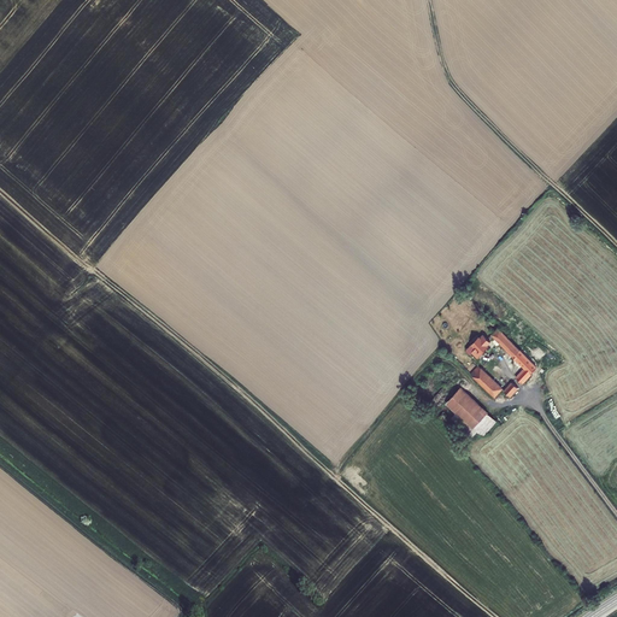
[(534,366),(495,327),(489,333),(522,366),(512,376),(519,382),(534,366)]
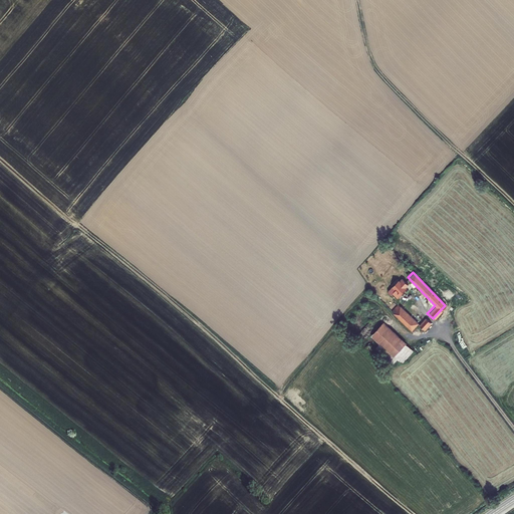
[(398,281),(397,279),(387,289),(390,292),(395,297),(395,298),(405,288),(403,287),(406,284),(401,278),(398,281)]
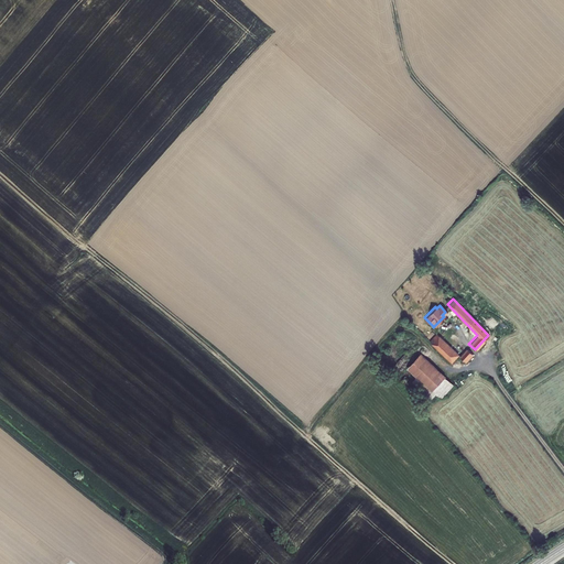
[(455,355),(433,334),(426,340),(448,361),(455,355)]
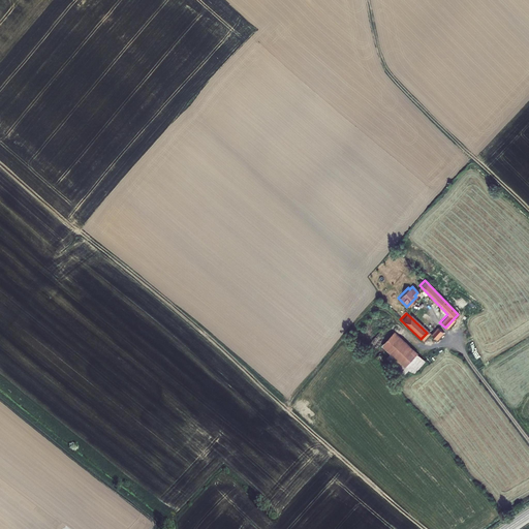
[(441,332),(436,328),(429,335),(434,340),(441,332)]
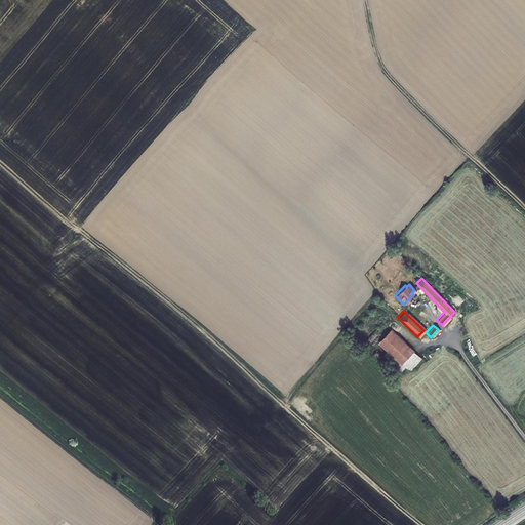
[(412,351),(388,328),(375,341),(400,364),(412,351)]
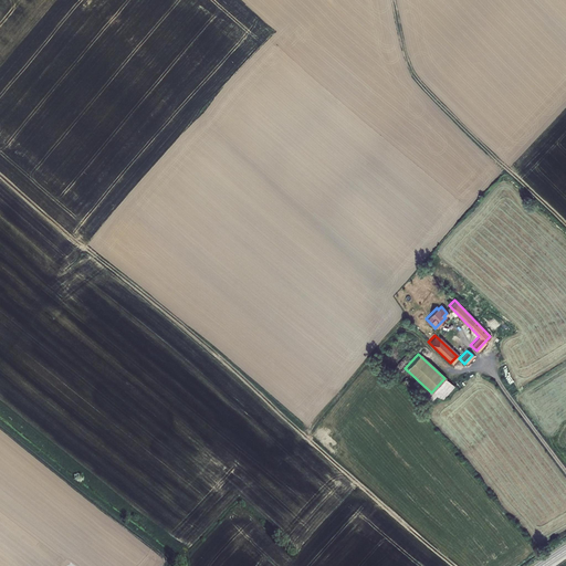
All buildings are outlined.
